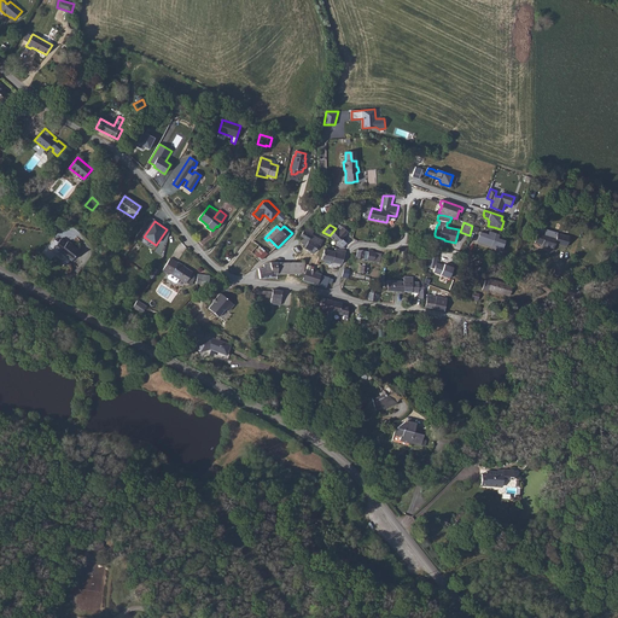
[(336,228),(330,235),(337,243),(337,244),(339,248),(344,249),(348,240),(344,237),(348,232),(343,227),(343,228),(339,232),(336,228)]
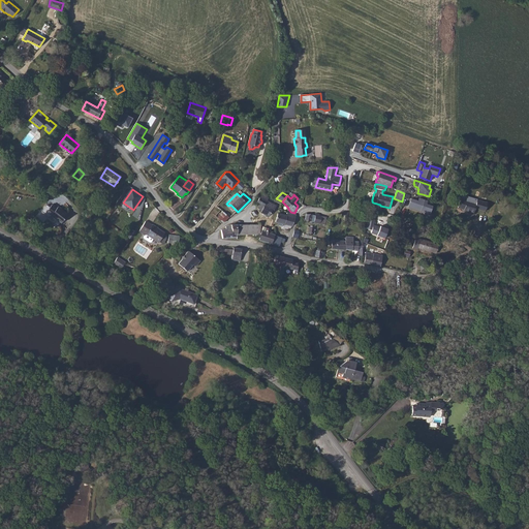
[(267,200),(260,196),(257,201),(260,204),(258,208),(261,211),(260,212),(270,216),(272,210),(273,211),(275,208),(276,206),(267,200)]
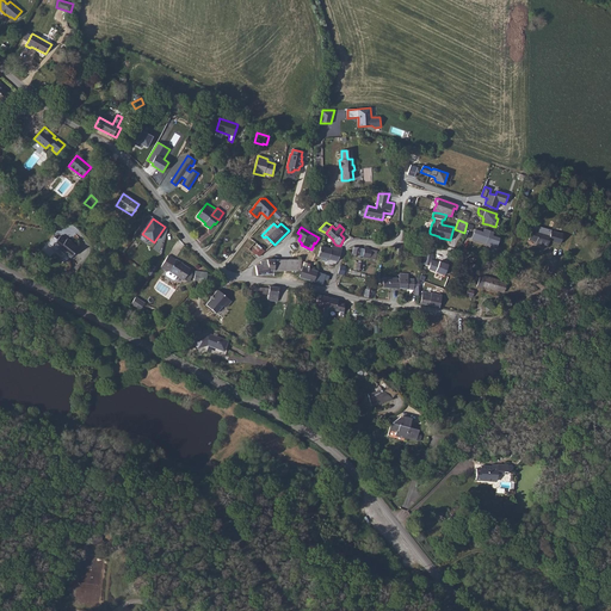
[(471,240),(497,248),(500,238),(493,235),(494,232),(485,228),(483,232),(475,229),(471,240)]
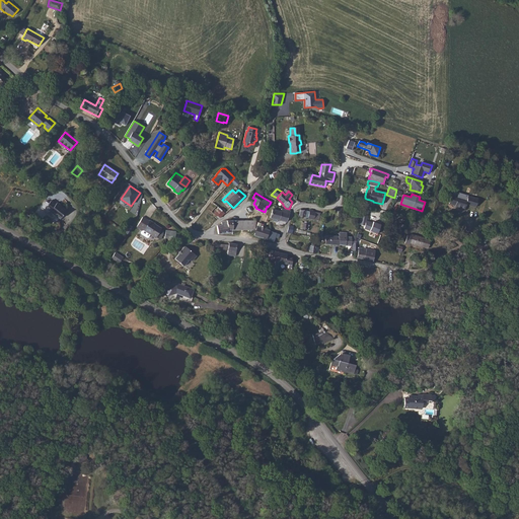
[(478,199),(468,196),(467,200),(452,195),(449,204),(455,206),(464,209),(466,205),(475,207),(478,199)]
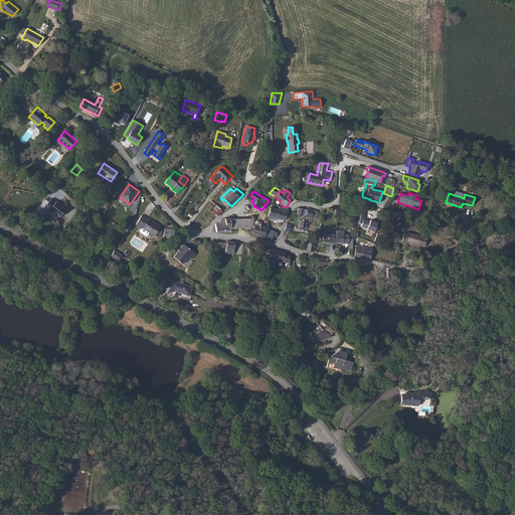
[(55,202),(50,199),(48,202),(45,199),(40,206),(46,210),(49,210),(54,213),(59,217),(62,213),(65,208),(59,204),(60,203),(56,201),(55,202)]
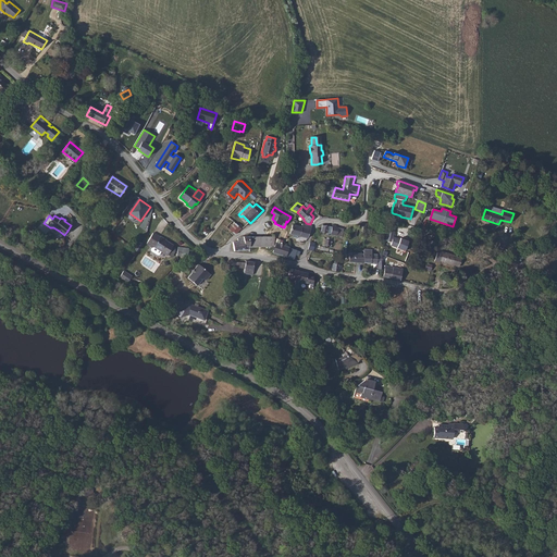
[(243,221),(240,218),(235,223),(242,229),(242,230),(247,224),(243,221)]
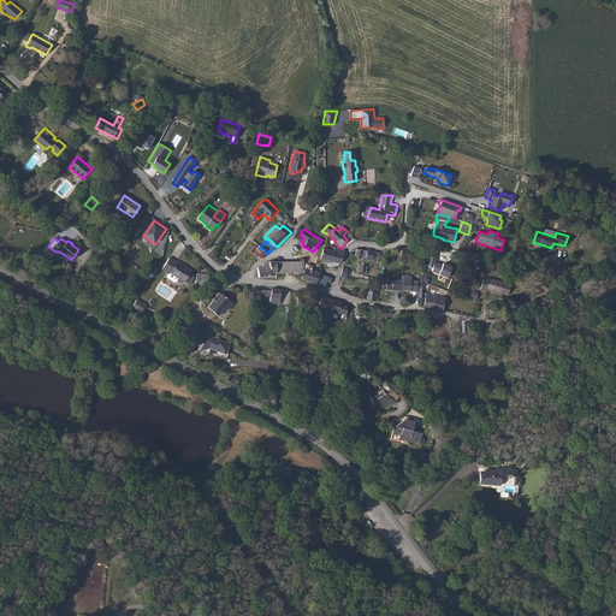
[(250,252),(260,260),(267,253),(260,247),(258,244),(250,252)]
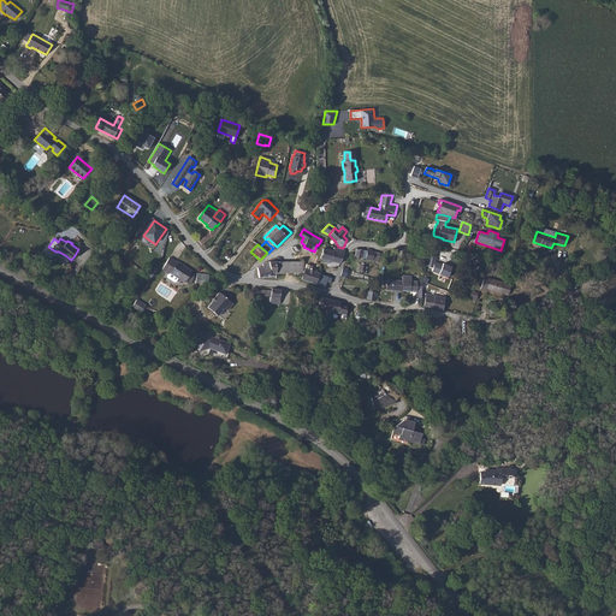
[(341,264),(345,250),(344,249),(335,247),(333,252),(324,248),(320,259),(331,261),(332,261),(341,264)]
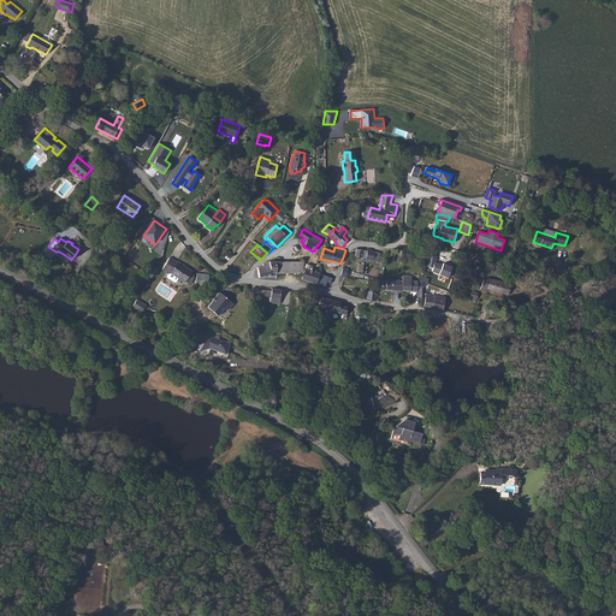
[(355,256),(373,260),(374,252),(372,252),(372,249),(368,248),(367,250),(356,249),(355,256)]
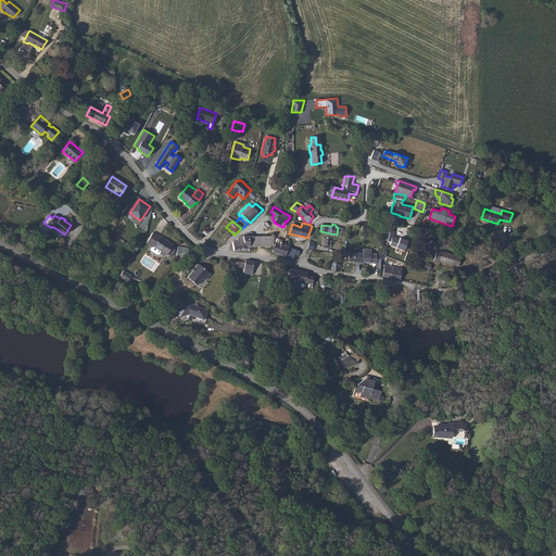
[(160,237),(153,232),(146,243),(152,248),(150,249),(151,251),(158,254),(159,254),(161,251),(167,255),(167,254),(173,245),(160,237)]
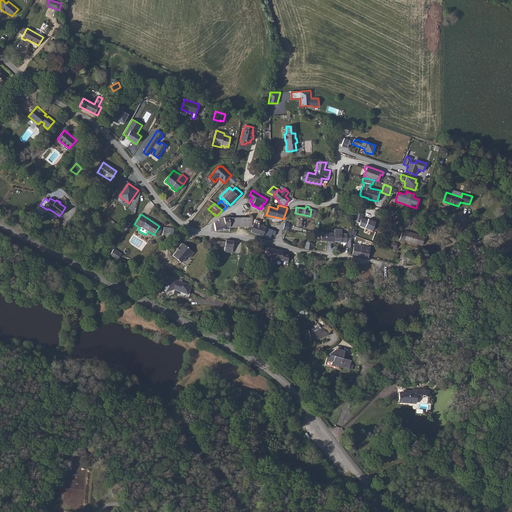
[(214,222),(215,231),(226,229),(225,227),(224,217),(220,218),(219,219),(219,222),(214,222)]
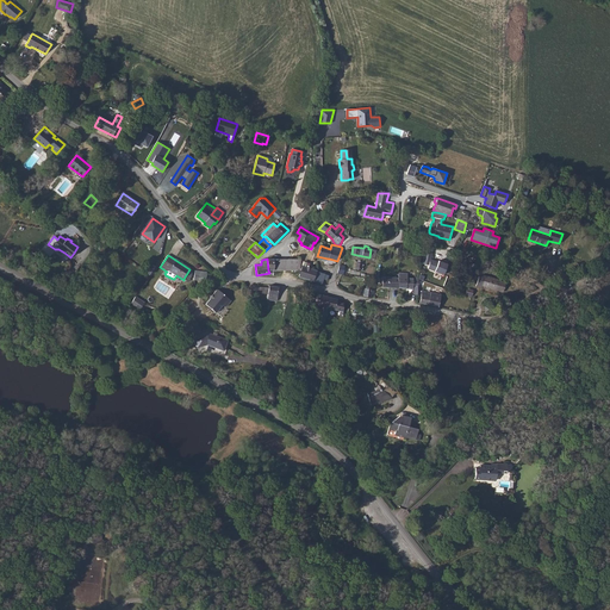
[(274,259),(274,271),(300,271),(302,259),(274,259)]
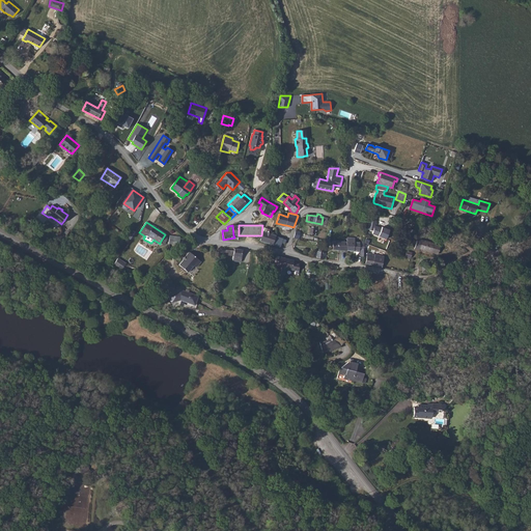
[(273,245),(276,236),(276,235),(263,231),(260,241),(273,245)]
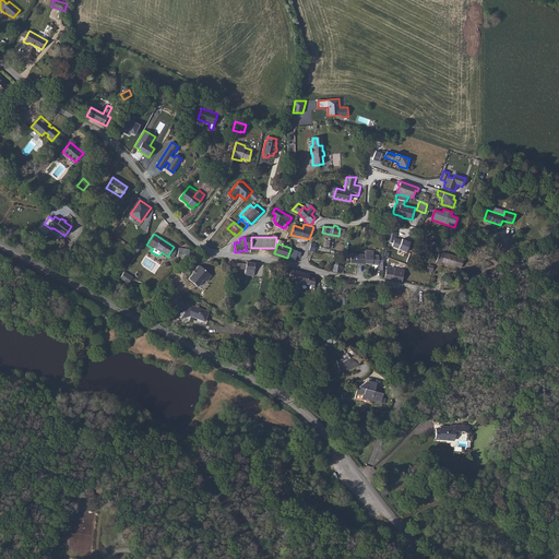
[(178,257),(189,258),(190,249),(179,248),(178,257)]
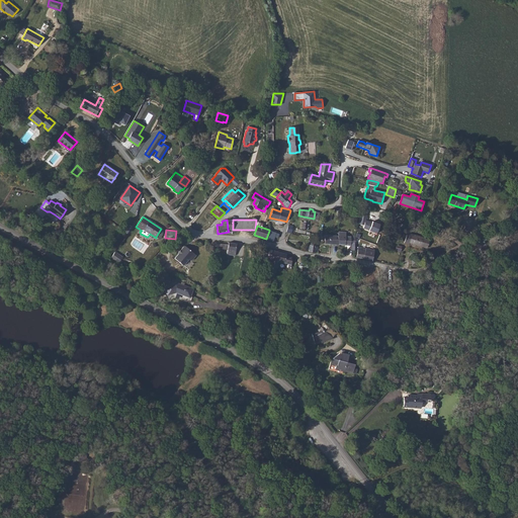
[(278,238),(279,234),(276,233),(269,231),(266,239),(273,241),(275,237),(278,238)]
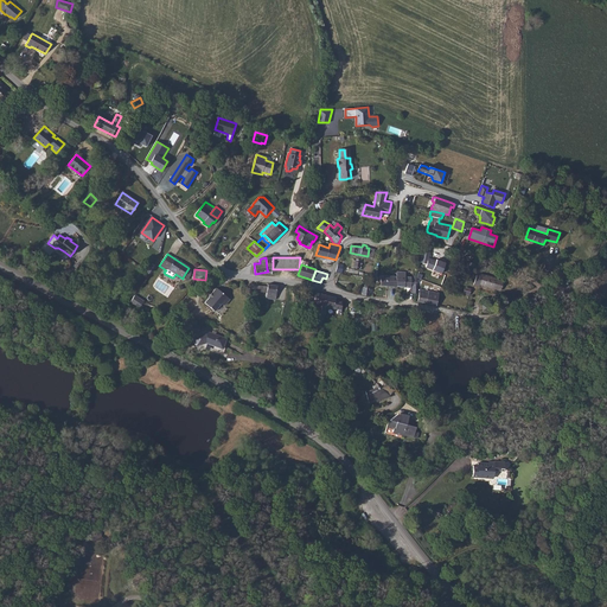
[(396,276),(397,286),(411,287),(411,286),(416,286),(416,278),(406,276),(406,272),(397,272),(396,276)]
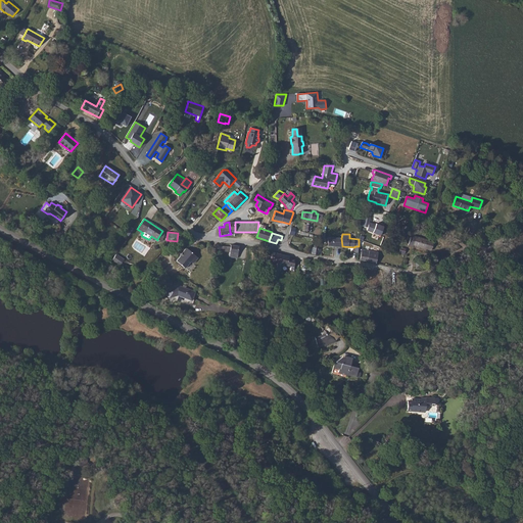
[(425,248),(431,250),(433,242),(428,240),(412,235),(408,245),(413,247),(414,245),(425,248)]
